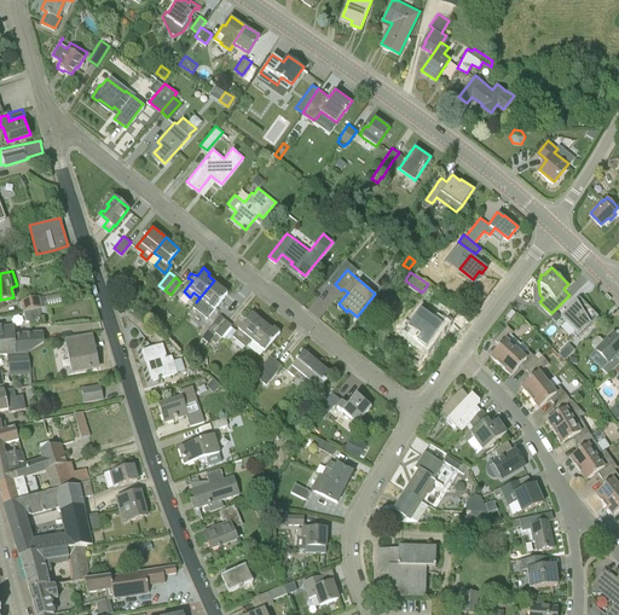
[(214,308),(227,291),(214,280),(196,302),(209,313),(213,308),(214,308)]
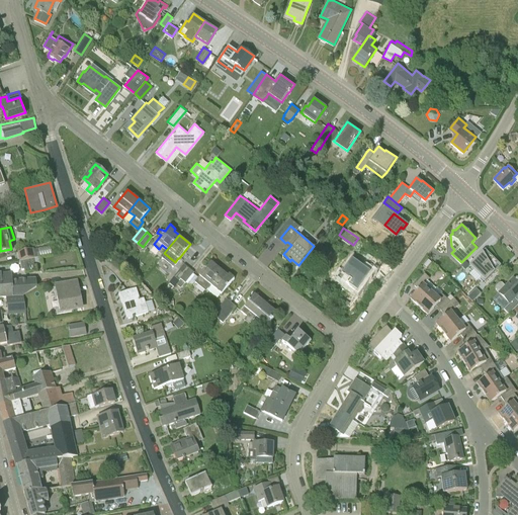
[(19,259),(20,259),(21,267),(25,267),(25,270),(34,269),(33,265),(36,264),(34,256),(39,255),(38,246),(33,247),(17,250),(17,251),(16,252),(17,258),(19,258),(19,259)]
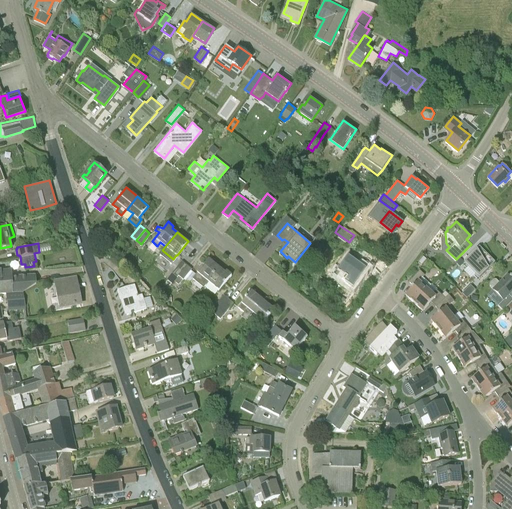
[(480,244),(464,260),(480,276),(495,260),(480,244)]
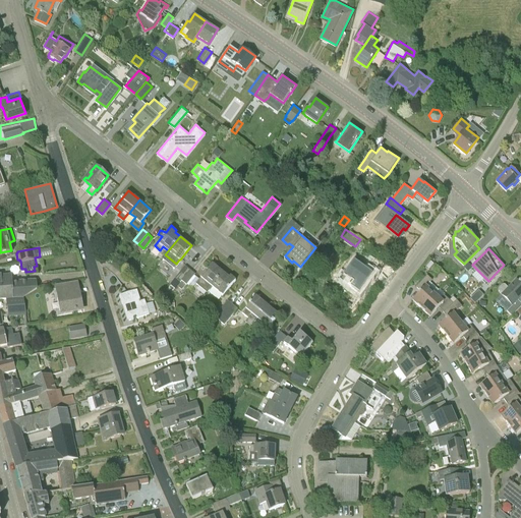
[(357,293),(371,274),(363,268),(366,264),(354,255),(344,269),(345,270),(339,279),(357,293)]
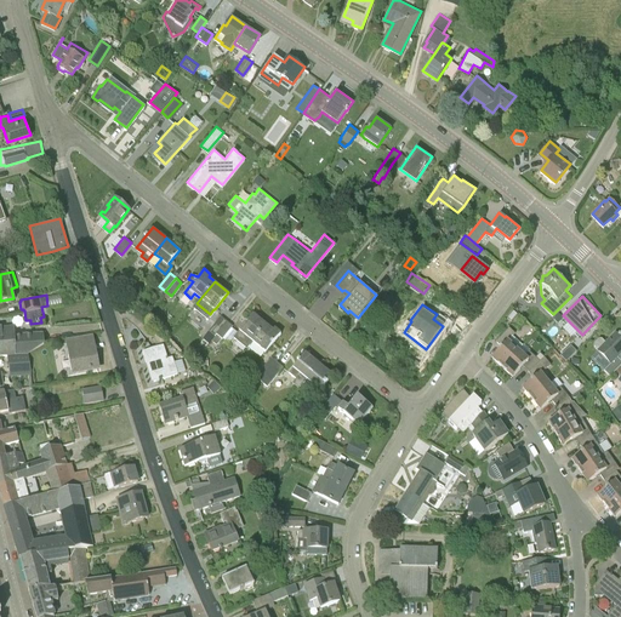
[(506,315),(512,319),(517,312),(512,308),(506,315)]
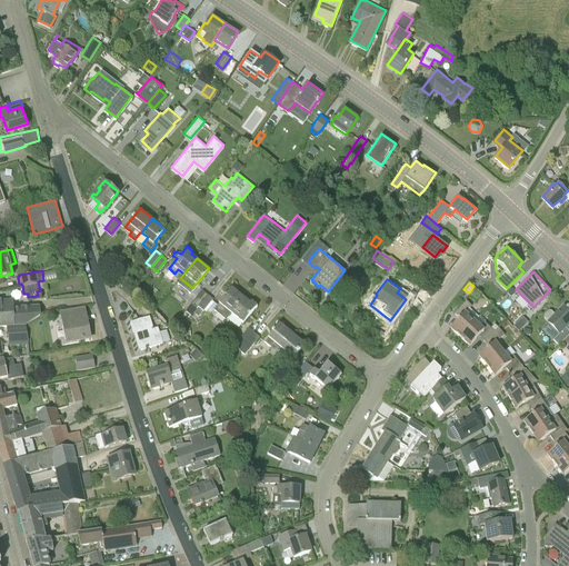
[(230,311),(231,313),(243,296),(231,286),(213,308),(226,318),(230,311)]
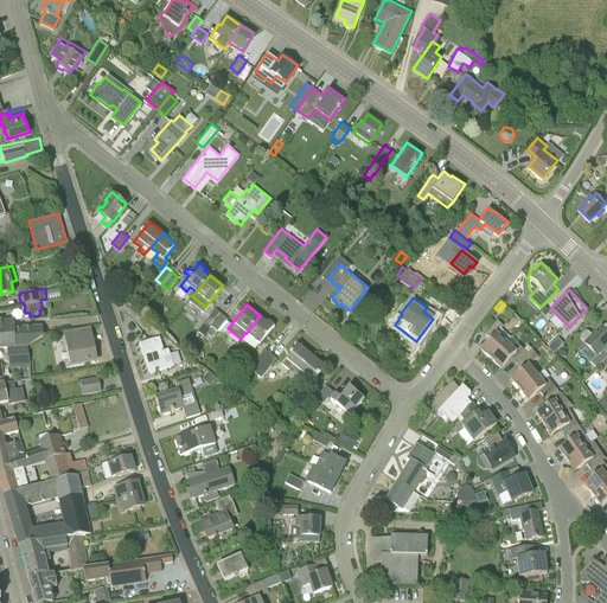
[(211,325),(221,312),(216,307),(204,321),(210,326),(211,325)]
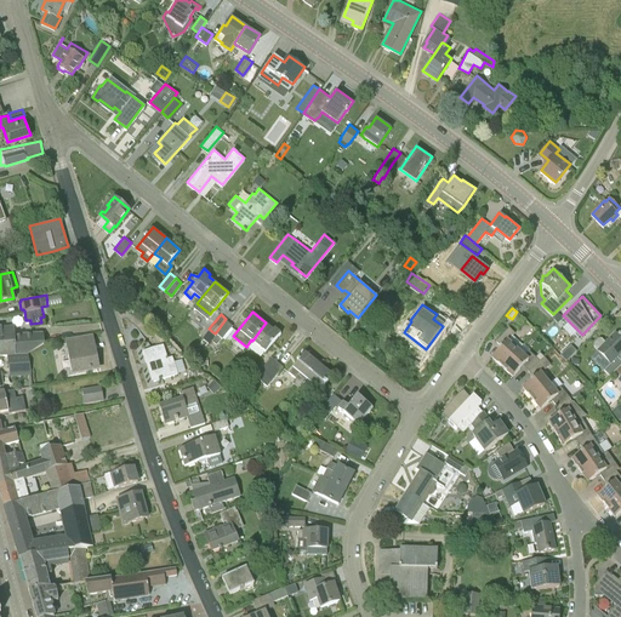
[(226,319),(216,332),(217,332),(211,340),(216,343),(221,337),(232,324),(226,319)]
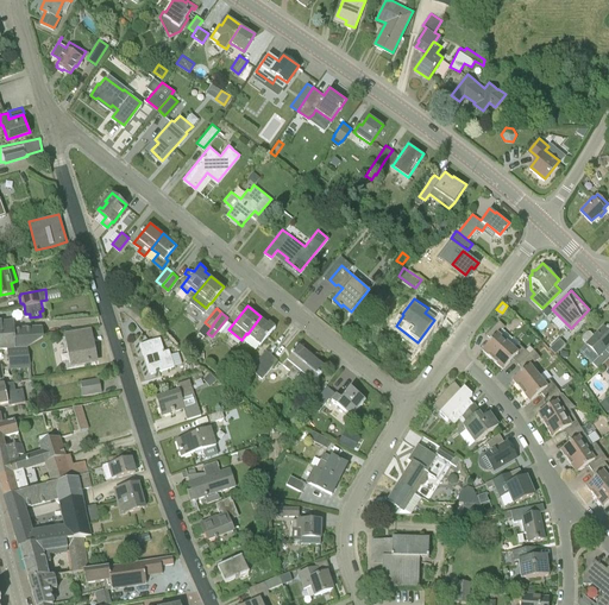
[(248,334),(259,344),(276,325),(269,320),(268,322),(261,316),(248,334)]
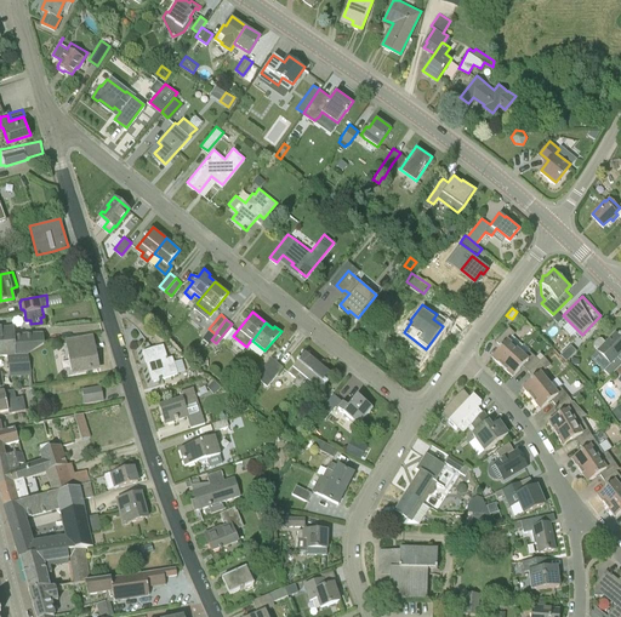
[(0,354),(9,354),(28,352),(45,341),(44,332),(13,336),(12,324),(0,325),(0,354)]
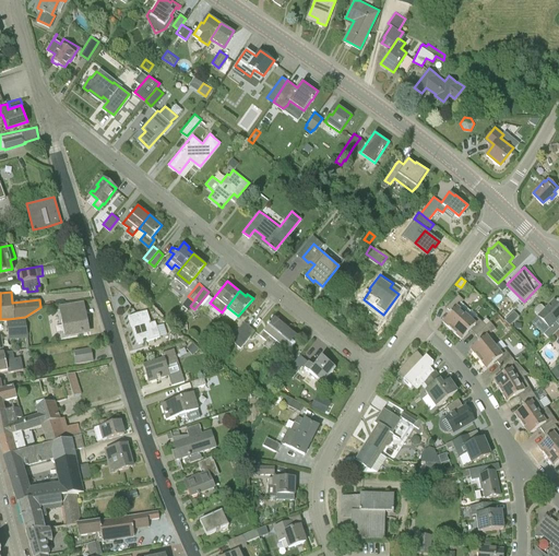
[(443,320),(452,329),(471,308),(462,300),(464,298),(459,293),(447,306),(452,310),(443,320)]
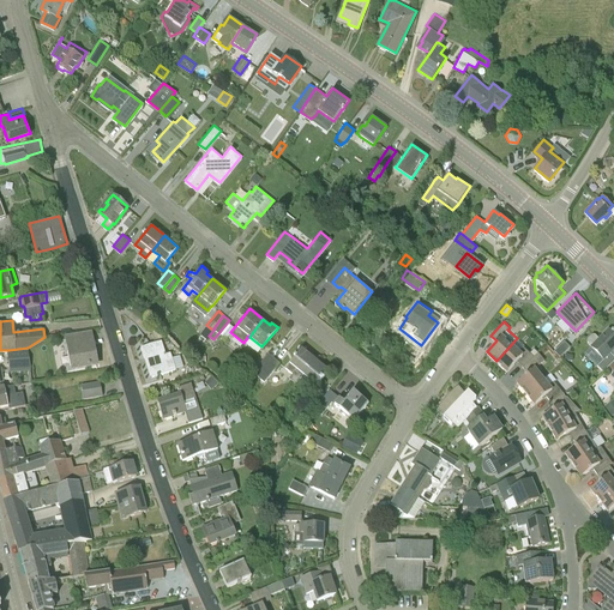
[(613,331),(613,330),(613,328),(612,330),(609,326),(599,337),(595,332),(593,332),(588,337),(588,339),(591,344),(591,345),(603,357),(597,363),(603,369),(613,358),(613,354),(611,350),(613,346),(613,331)]
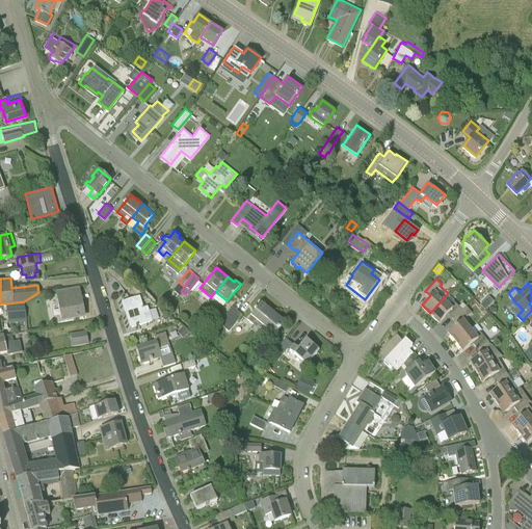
[(63,318),(84,314),(79,288),(58,291),(63,318)]
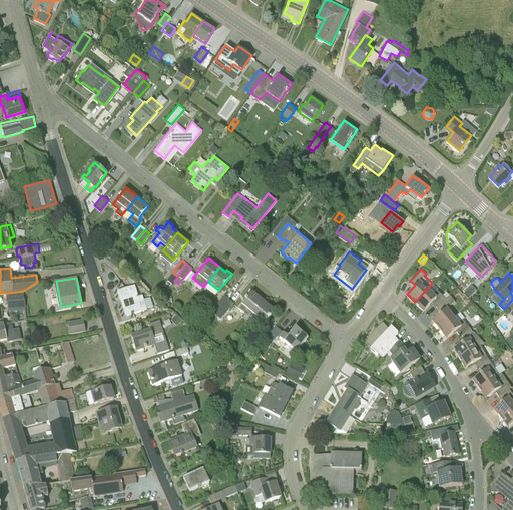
[(446,297),(437,289),(433,292),(428,288),(432,284),(432,283),(415,302),(424,310),(432,301),(437,305),(446,297)]
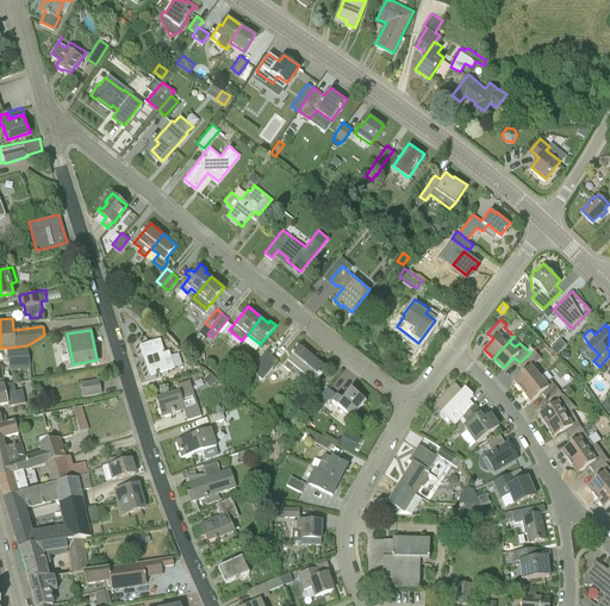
[(160,337),(139,343),(143,354),(145,353),(147,357),(151,373),(174,366),(169,349),(165,350),(160,337)]
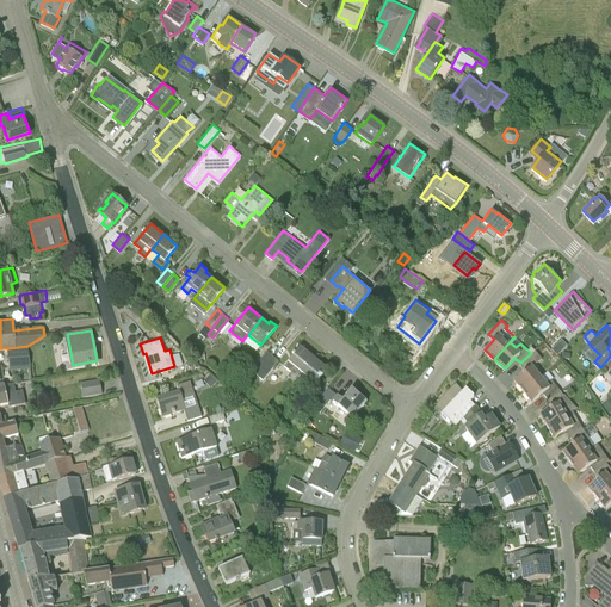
[(556,354),(567,344),(561,338),(550,348),(556,354)]
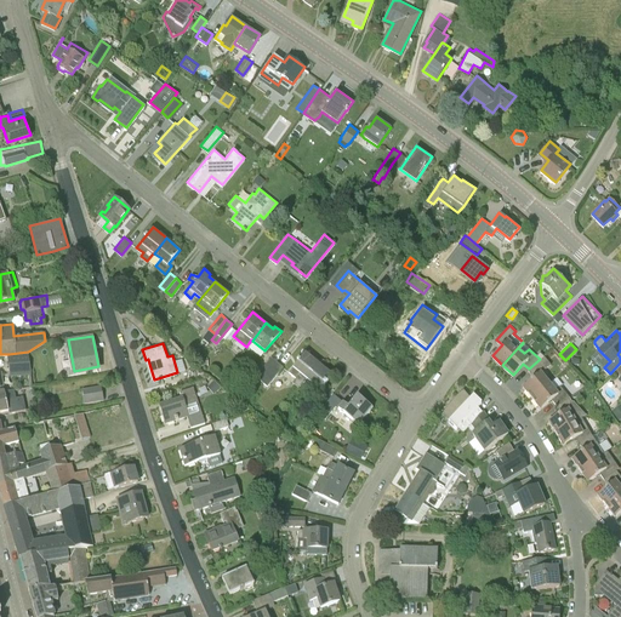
[(306,377),(319,361),(305,350),(289,371),(295,376),(291,381),(298,387),(306,377)]
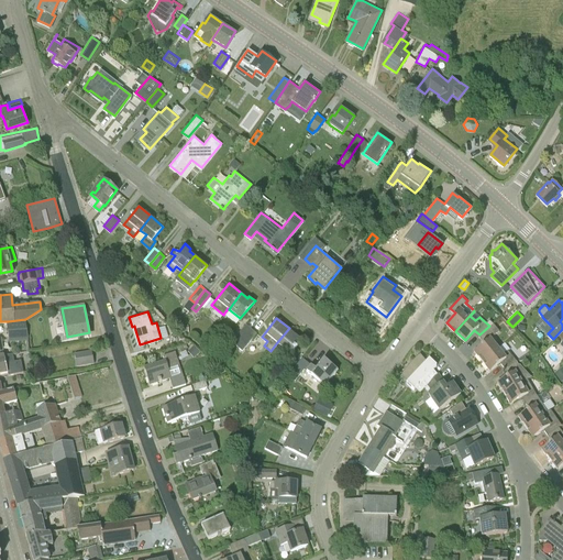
[(25,319),(8,321),(10,339),(28,337),(25,319)]
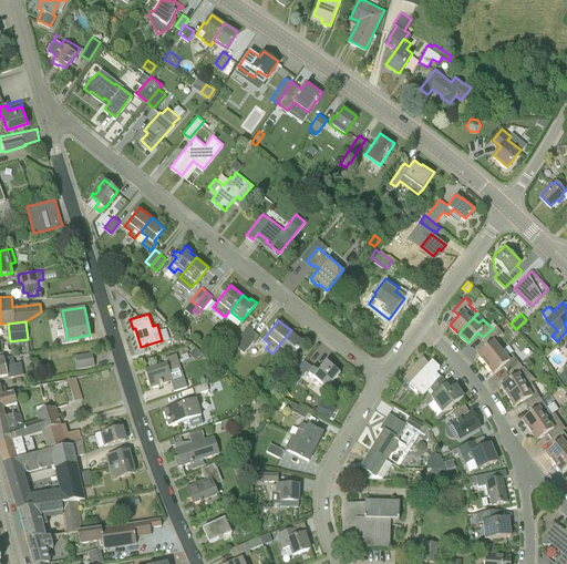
[(477,351),(485,361),(502,349),(494,339),(503,331),(497,324),(493,328),(483,337),(487,344),(477,351)]
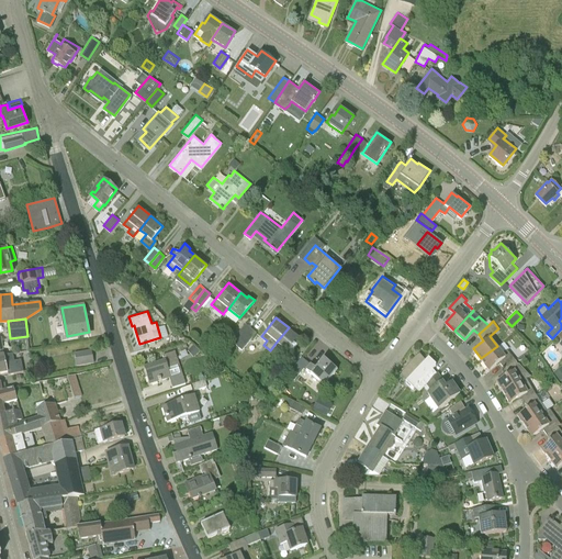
[(237,345),(251,327),(245,322),(231,339),(237,345)]
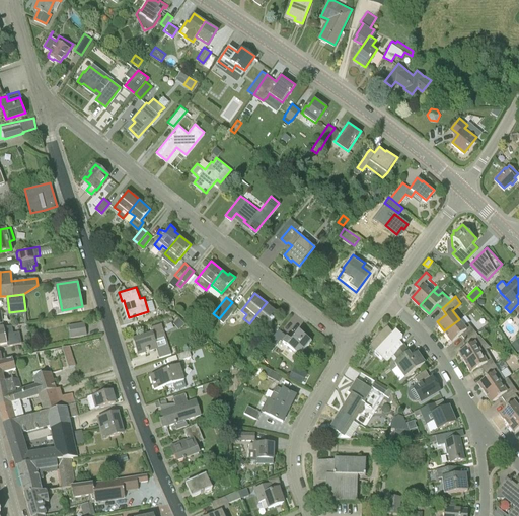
[(232,302),(219,318),(223,321),(236,305),(232,302)]
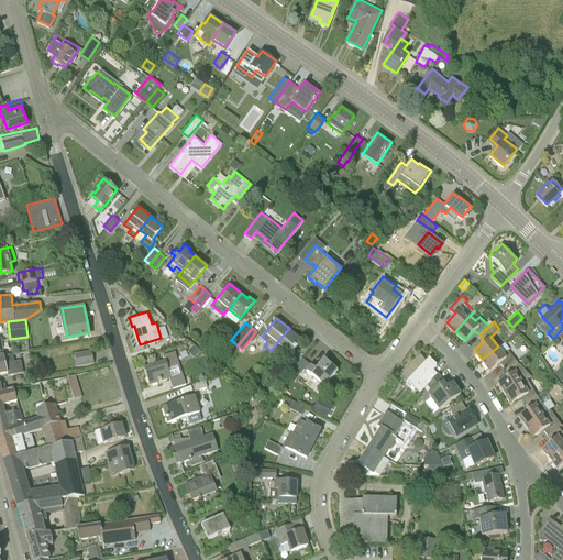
[(289,328),(277,342),(283,348),(279,351),(286,357),(289,352),(301,339),(289,328)]
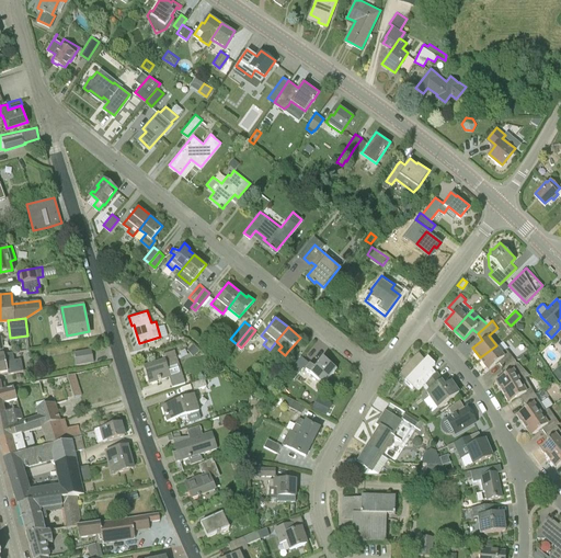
[(193,342),(187,348),(194,353),(199,349),(193,342)]
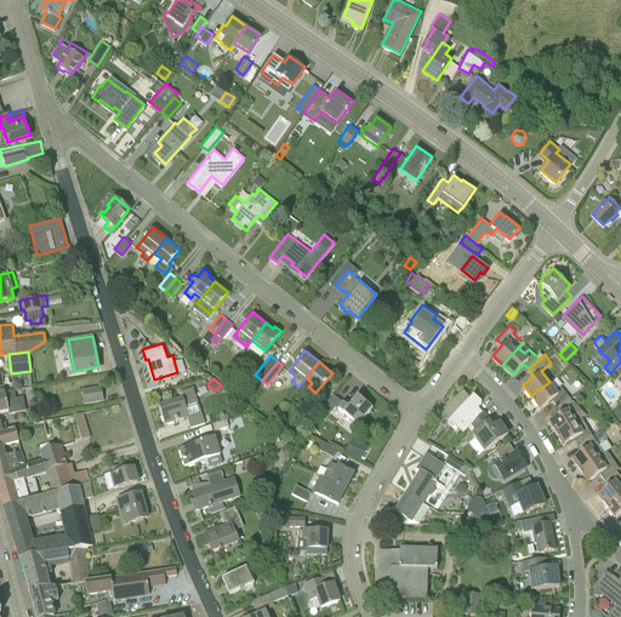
[(554,387),(550,382),(531,395),(541,407),(552,398),(557,404),(570,395),(560,384),(554,387)]
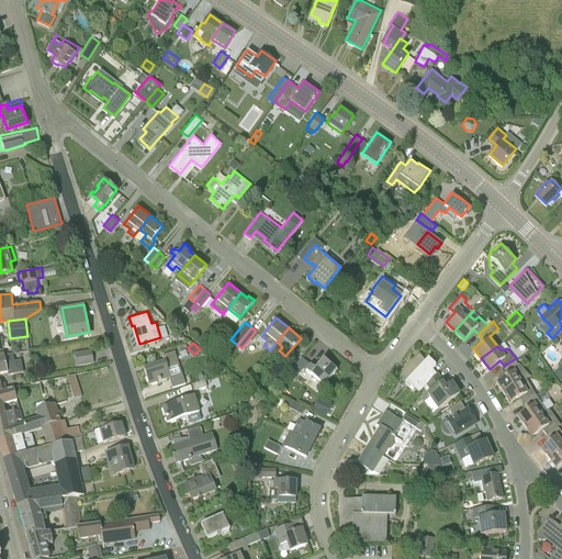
[(75,351),(77,364),(94,360),(92,348),(75,351)]
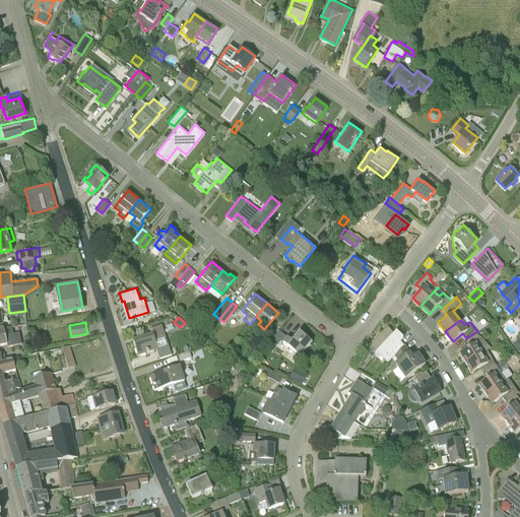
[(152,332),(134,338),(139,353),(157,347),(160,359),(172,354),(170,347),(165,345),(163,337),(166,332),(163,323),(150,327),(152,332)]
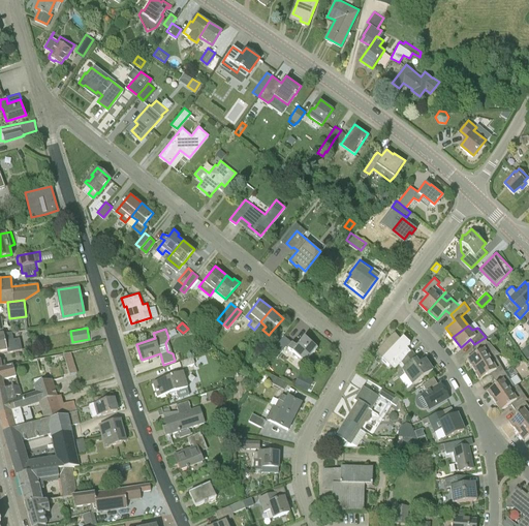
[(394,367),(395,367),(411,349),(407,344),(410,341),(403,335),(401,337),(395,330),(389,336),(382,343),(377,350),(382,357),(381,358),(389,365),(390,363),(394,367)]
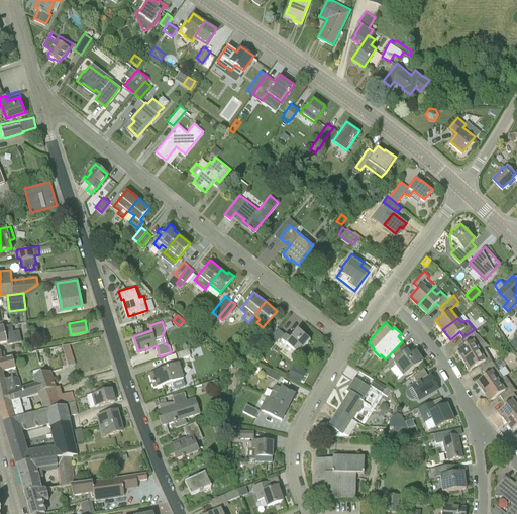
[(0,324),(0,341),(7,340),(7,342),(21,340),(19,328),(13,330),(12,323),(4,324),(3,324),(0,324)]
